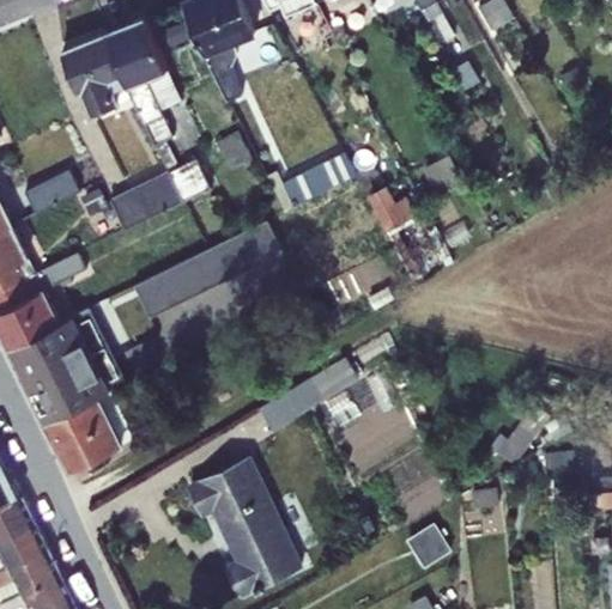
[(242,0),(188,0),(185,1),(192,19),(199,36),(226,101),(242,95),(231,67),(237,53),(234,44),(258,35),(242,0)]
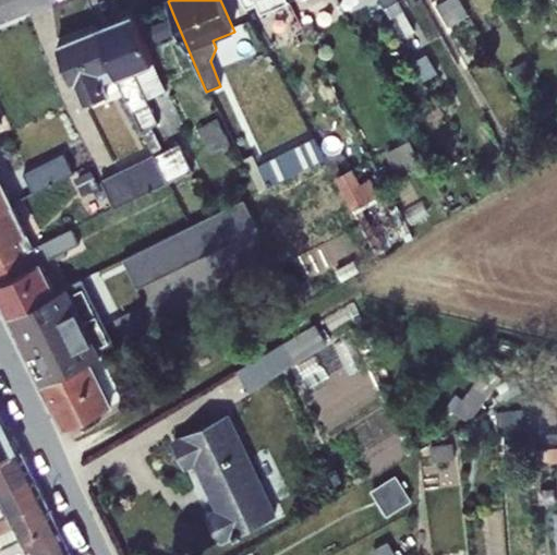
[(256,5),(253,0),(239,0),(245,10),(256,5)]
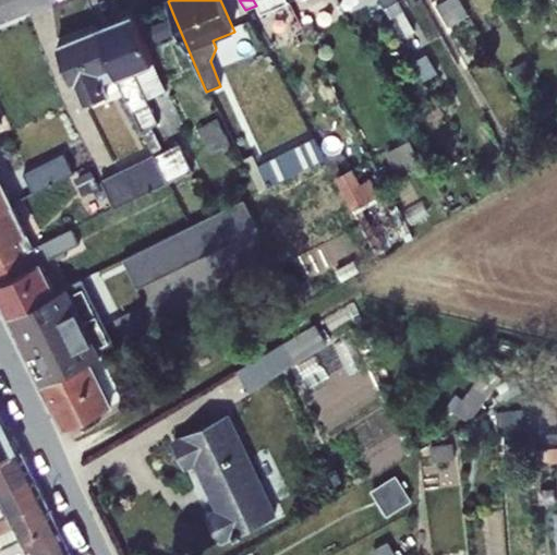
[(287,0),(253,0),(256,5),(258,12),(288,1),(287,0)]
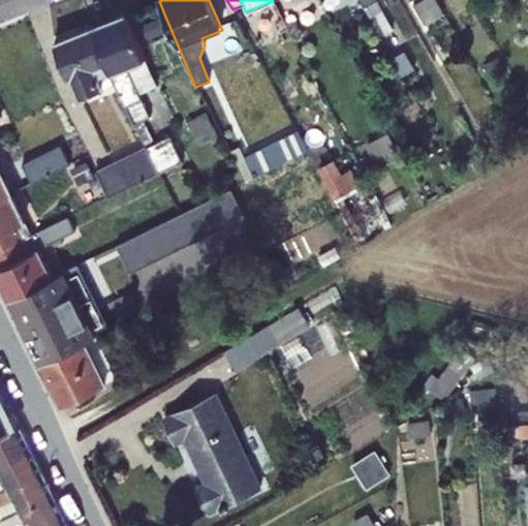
[(358,0),(369,20),(372,18),(382,36),(392,30),(376,3),(375,0),(358,0)]
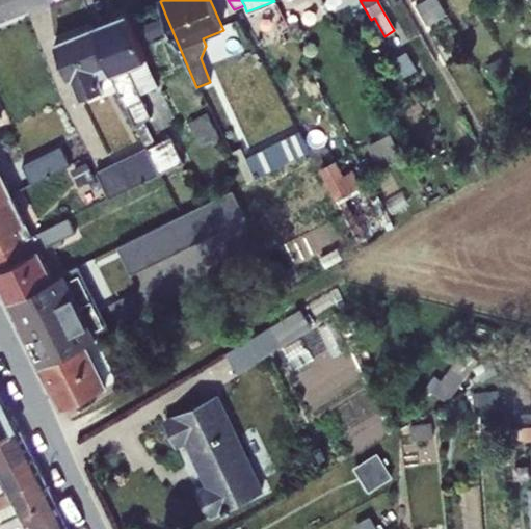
[(436,0),(425,0),(415,6),(426,27),(446,16),(436,0)]
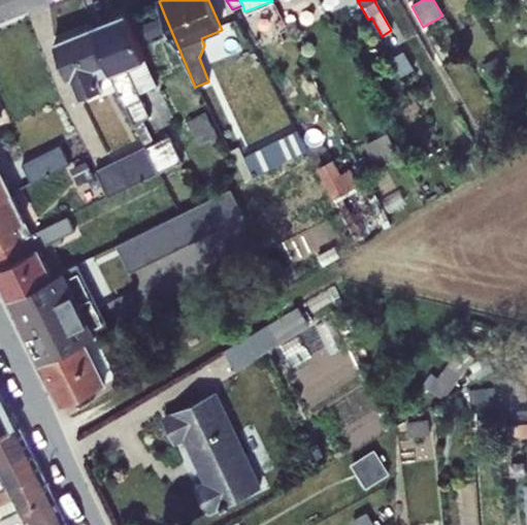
[(125,14),(92,28),(116,84),(135,124),(142,121),(149,118),(138,95),(157,87),(125,14)]
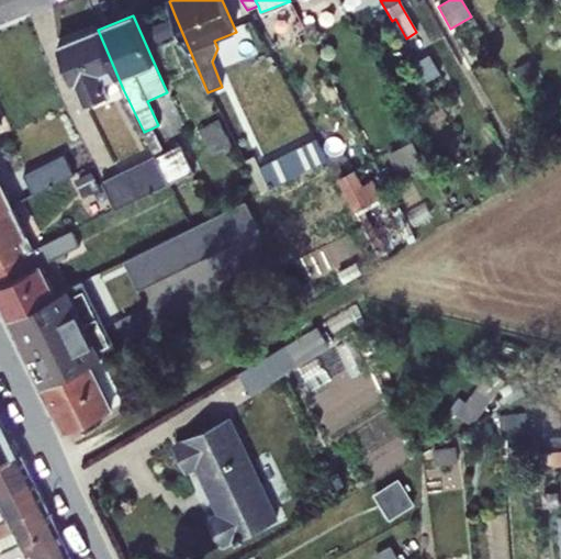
[(182,33),(176,18),(147,30),(153,44),(182,33)]
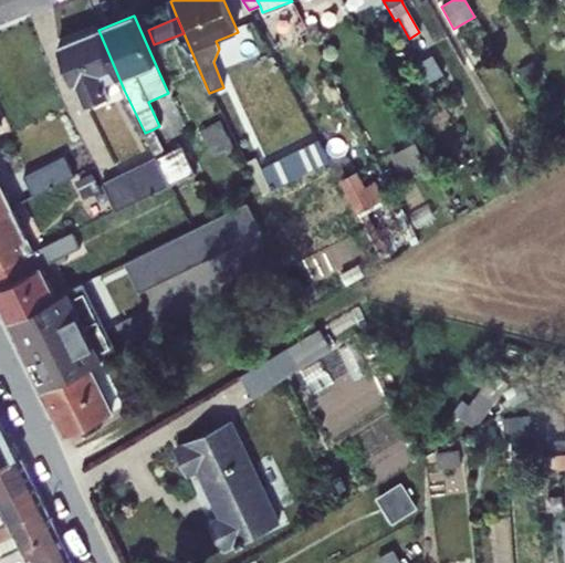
[(98,30),(58,47),(73,86),(75,85),(84,106),(112,96),(106,82),(111,81),(116,93),(124,90),(98,30)]
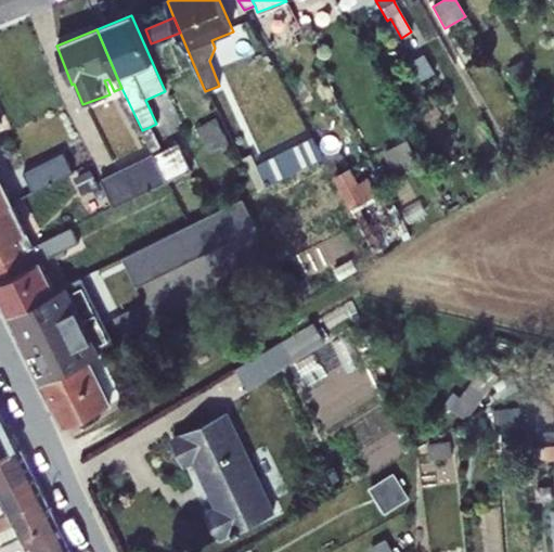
[(424,56),(408,64),(416,82),(433,74),(424,56)]
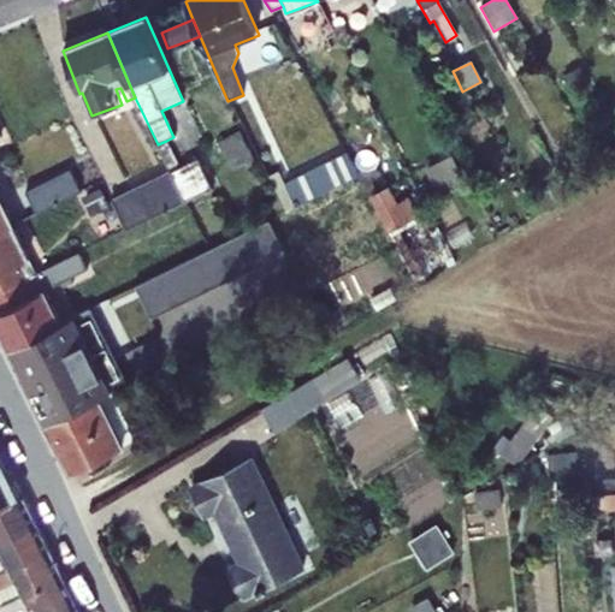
[(238,132),(217,143),(231,172),(253,161),(238,132)]
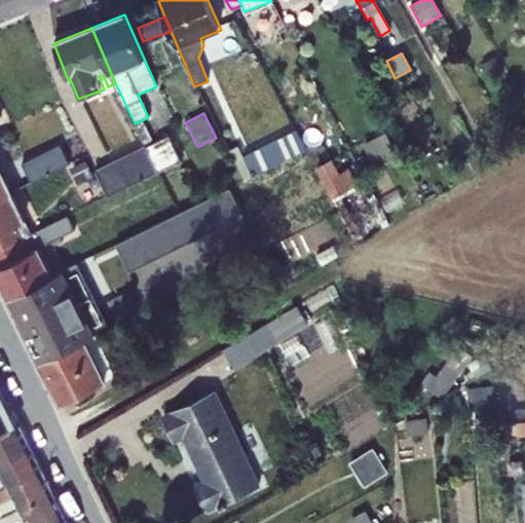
[(142,120),(135,123),(145,146),(158,172),(181,161),(169,136),(153,144),(142,120)]
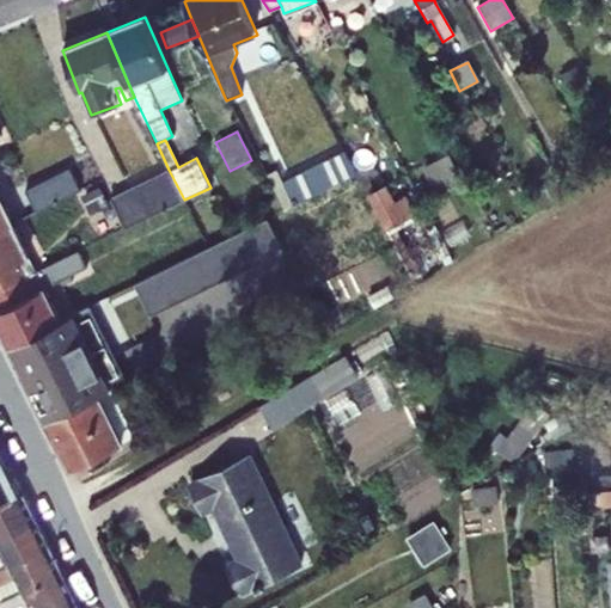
[(343,153),(275,188),(282,202),(289,200),(293,206),(355,174),(343,153)]
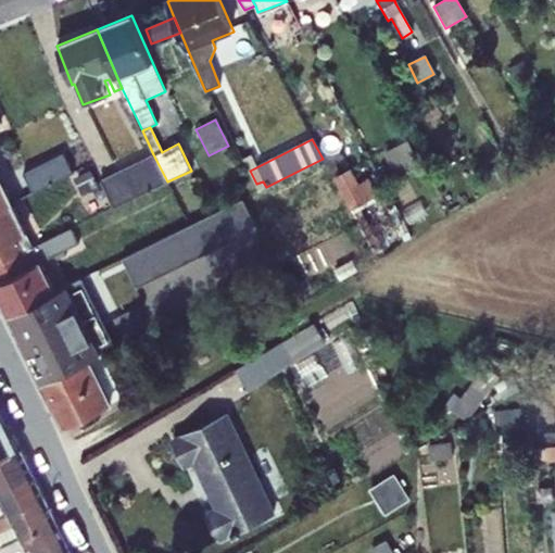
[(407,140),(382,153),(393,175),(418,162),(407,140)]
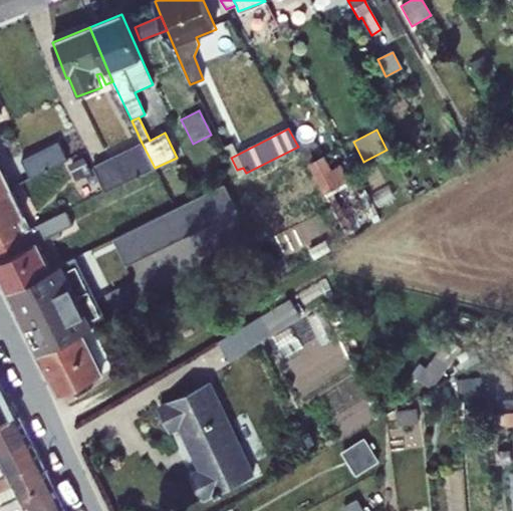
[(30,180),(67,161),(58,143),(21,162),(30,180)]
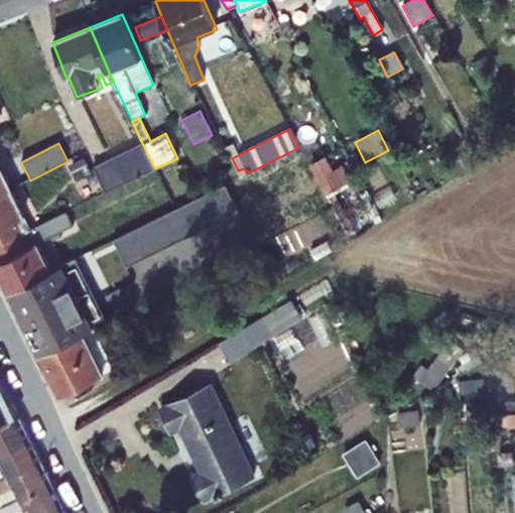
[(104,194),(155,168),(142,143),(92,167),(104,194)]
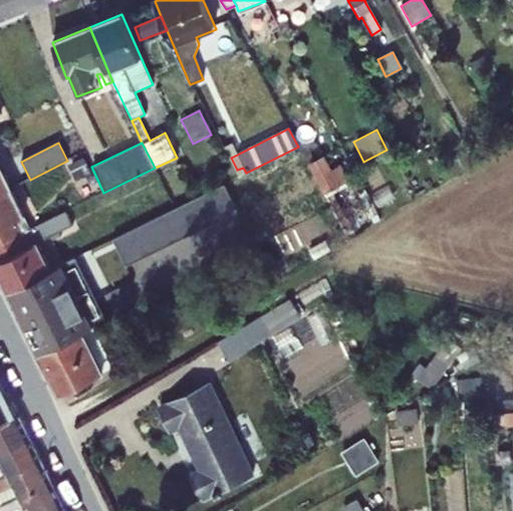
[(298,147),(246,173),(250,182),(303,156),(298,147)]
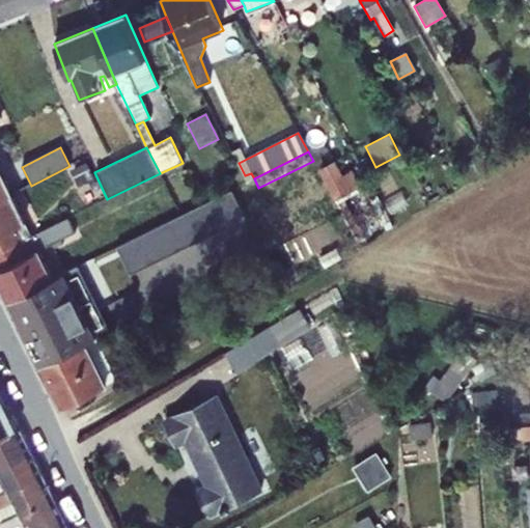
[(318,171),(334,199),(342,196),(360,187),(352,171),(342,176),(335,162),(318,171)]
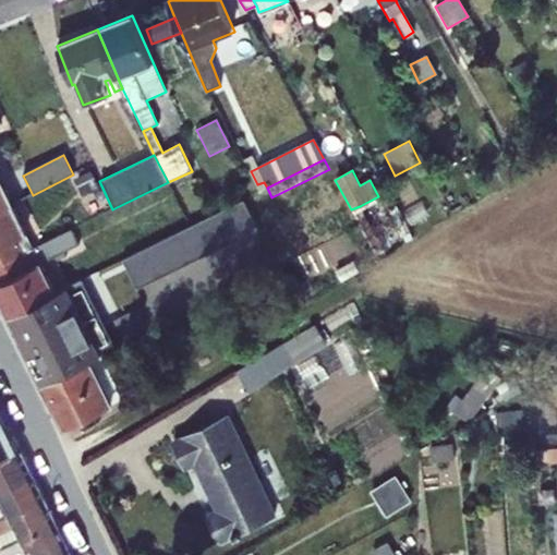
[(89,171),(72,180),(81,198),(98,190),(89,171)]
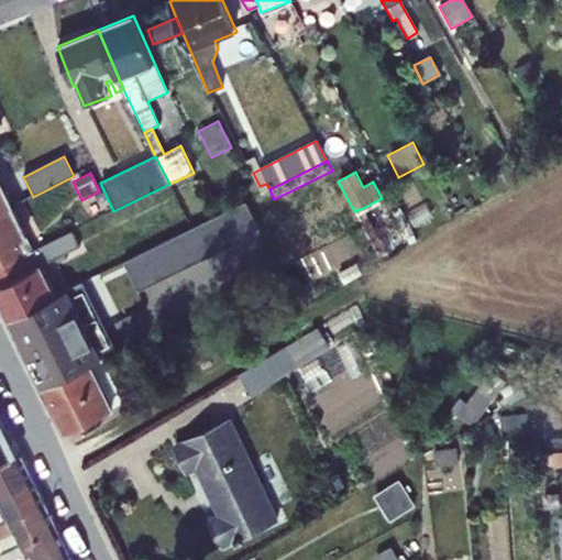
[(0,212),(13,206),(0,179),(0,212)]
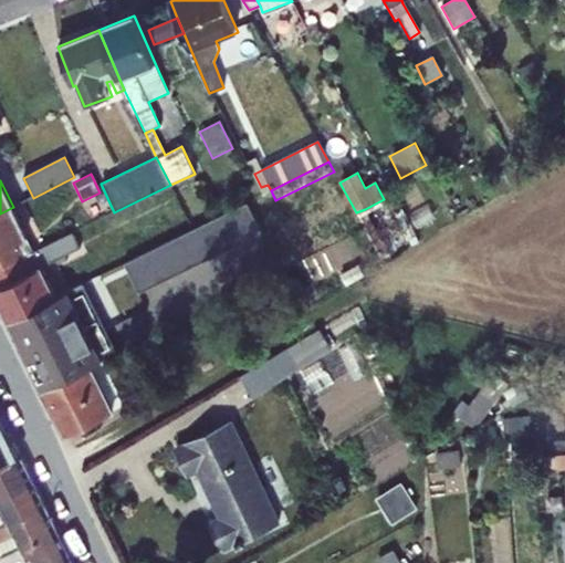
[(246,204),(122,266),(137,294),(261,232),(246,204)]
